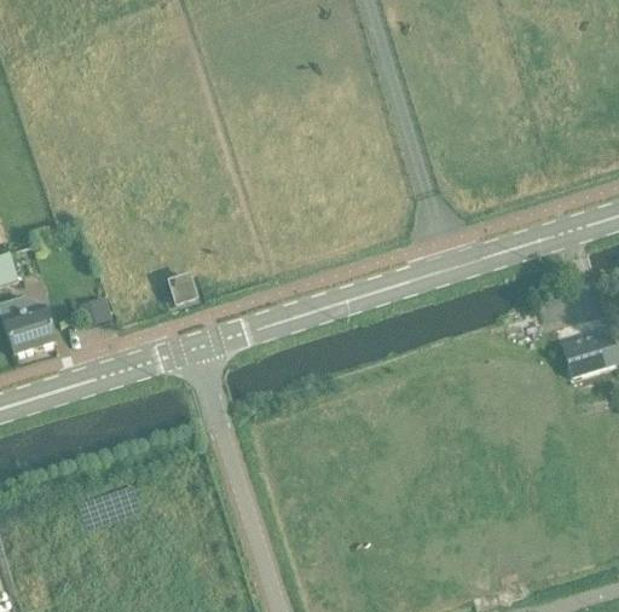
[(0,284),(18,279),(10,250),(0,253),(0,284)]
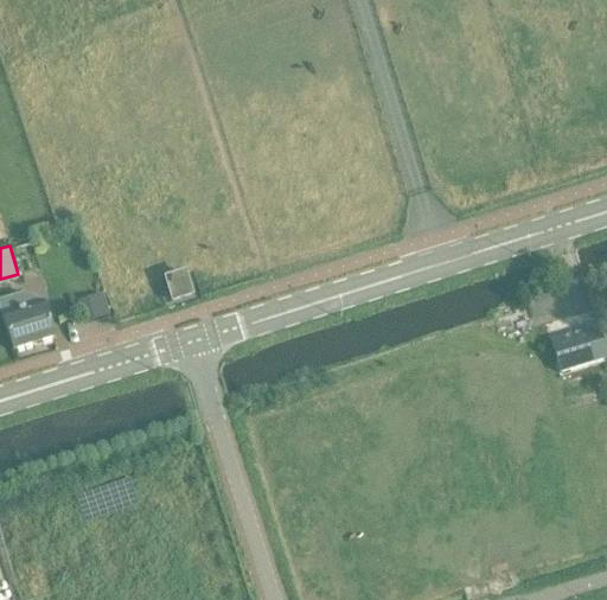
[(165,275),(172,297),(191,291),(184,268),(165,275)]
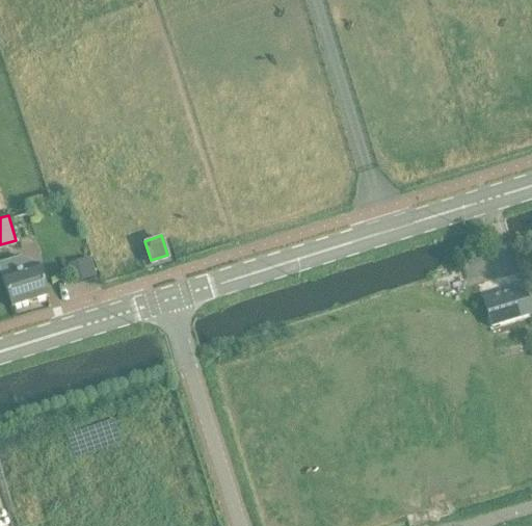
[(35,259),(20,253),(0,259),(0,267),(11,305),(47,293),(35,259)]
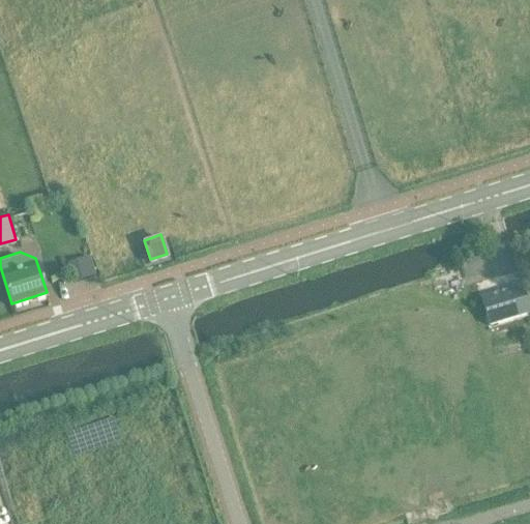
[(88,252),(65,259),(71,278),(93,270),(88,252)]
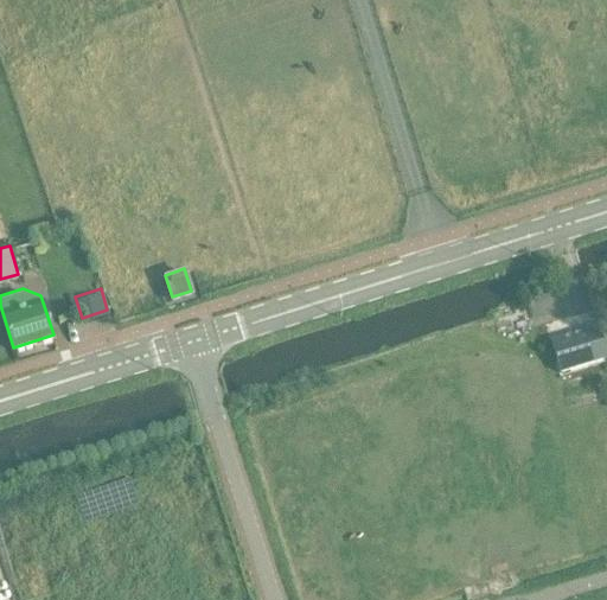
[(596,323),(551,336),(561,368),(606,355),(596,323)]
